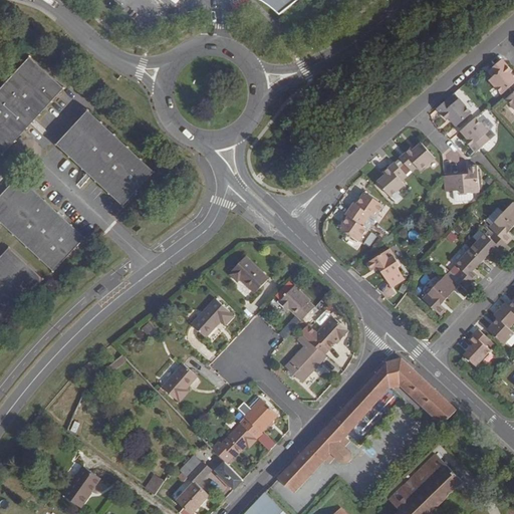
[(260,0),(269,5),(280,14),(298,0),(260,0)]
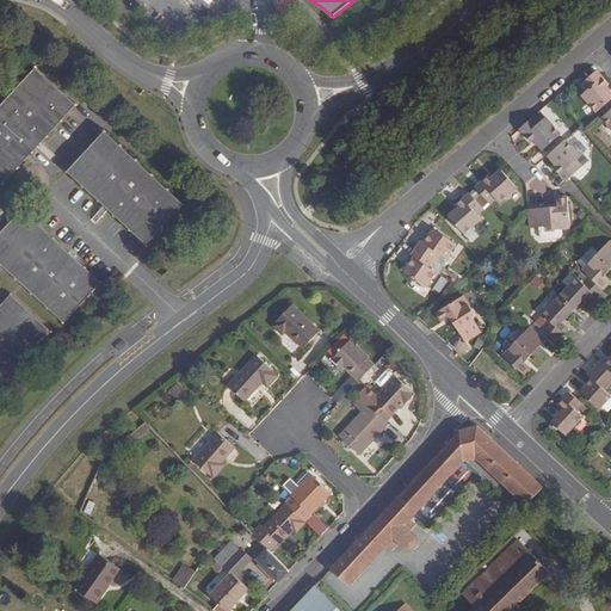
[(75,106),(32,66),(0,99),(0,186),(43,142),(75,106)]
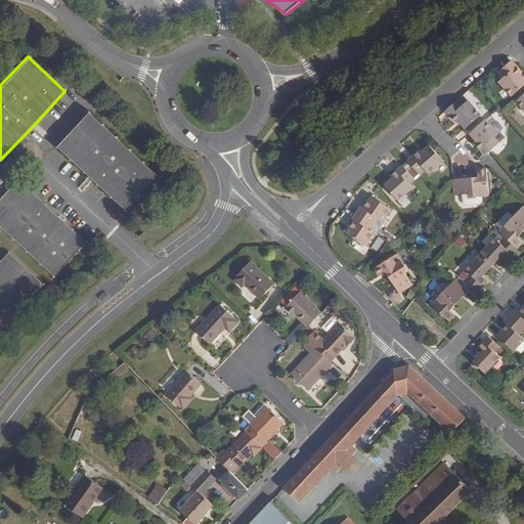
[(523,79),(520,75),(522,74),(512,61),(498,74),(503,79),(499,82),(512,96),(523,86),(523,79)]
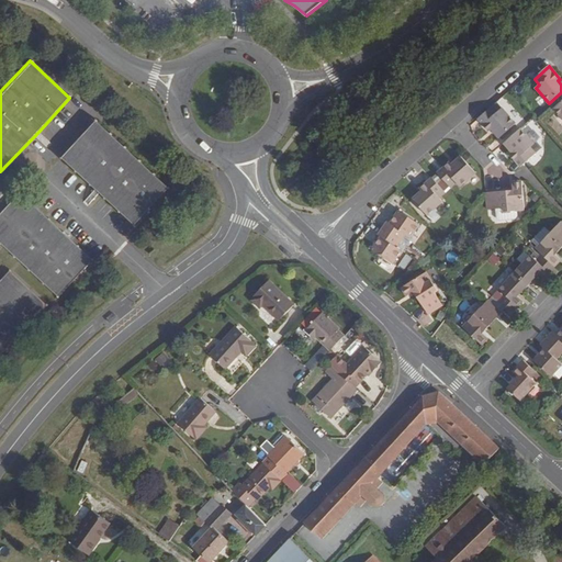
[(493,105),(478,119),(490,132),(492,130),(499,138),(516,124),(502,109),(497,112),(493,105)]
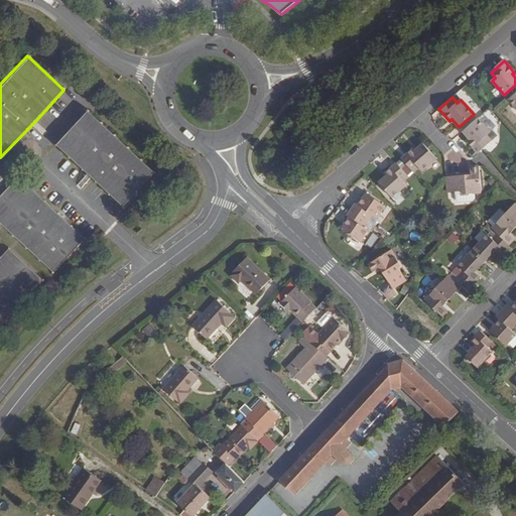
[(118,204),(120,207),(151,172),(91,116),(59,149),(86,174),(91,178),(118,204)]
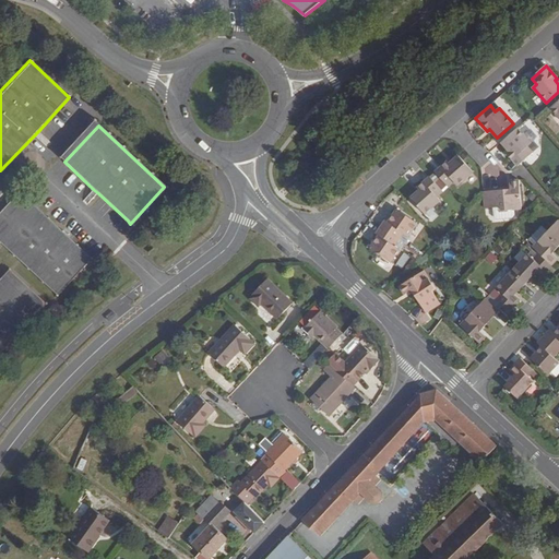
[(518,167),(521,164),(533,153),(526,146),(531,143),(518,129),(501,143),(509,152),(507,154),(518,167)]
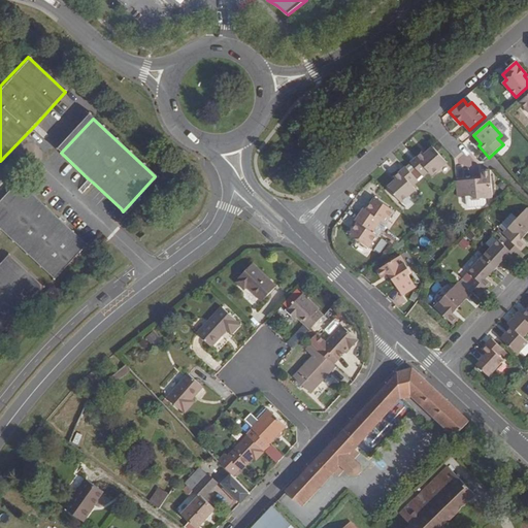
[(410,163),(423,176),(429,171),(431,175),(446,163),(433,147),(425,155),(423,152),(410,163)]
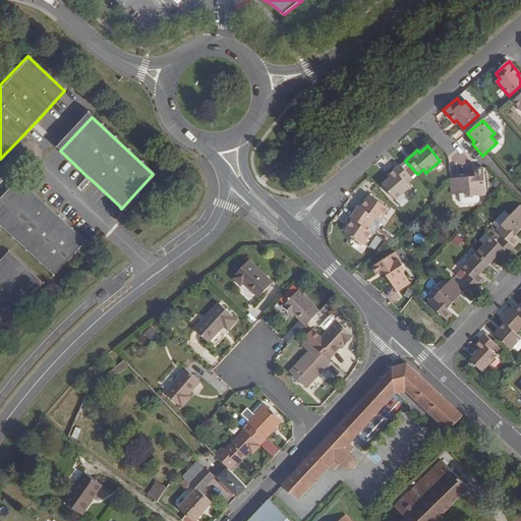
[(412,178),(400,165),(389,175),(390,177),(383,183),(396,199),(410,187),(407,183),(412,178)]
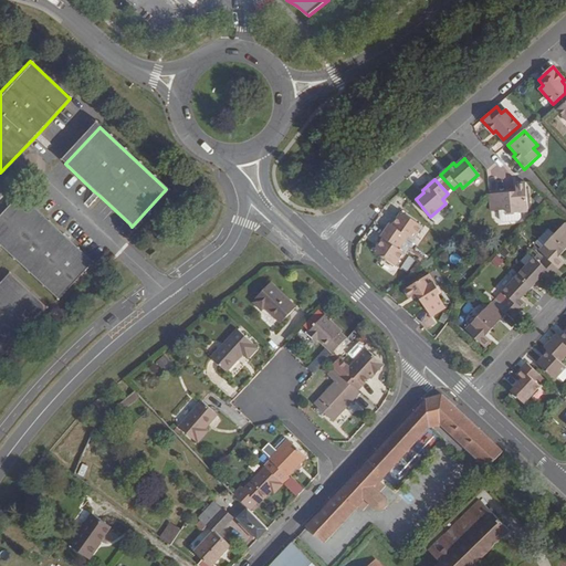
[(527,212),(526,182),(515,184),(516,191),(490,195),(491,211),(507,210),(507,215),(527,212)]
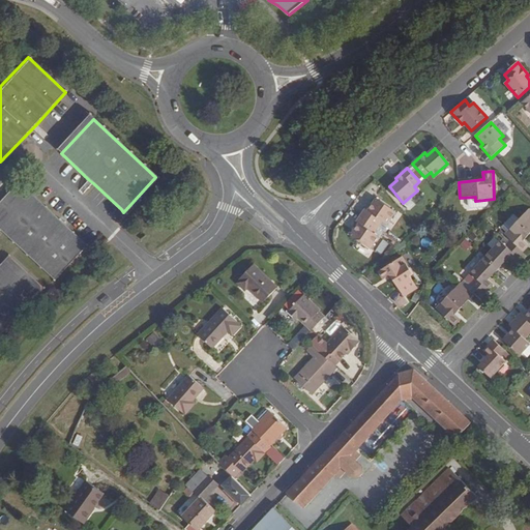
[(0,203),(0,228),(56,280),(87,246),(59,221),(54,216),(25,190),(19,183),(0,203)]
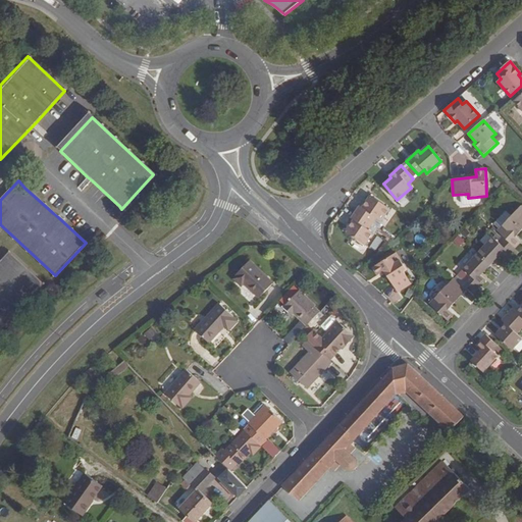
[(356,211),(372,223),(376,217),(381,220),(389,208),(371,195),(362,206),(361,205),(356,211)]
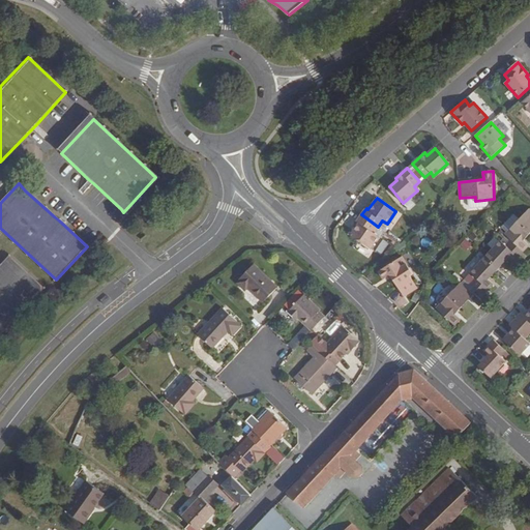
[(510,240),(523,252),(529,245),(524,240),(529,233),(529,211),(528,209),(504,235),(510,240)]
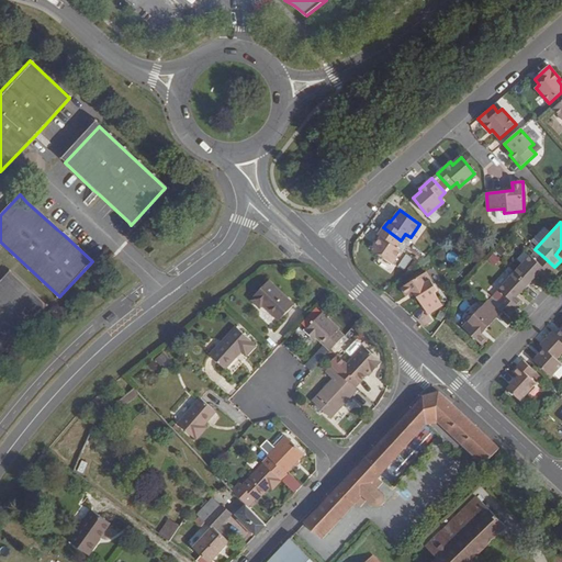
[(396,246),(401,240),(383,227),(379,234),(381,236),(372,248),(392,262),(402,249),(396,246)]
